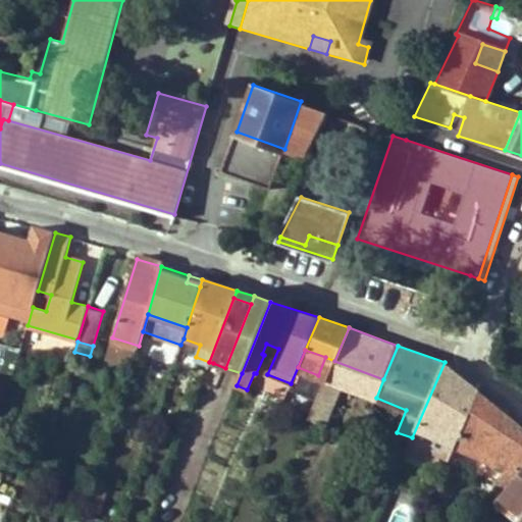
[(334,361),(327,377),(343,383),(359,390),(371,396),(376,398),(383,379),(334,361)]
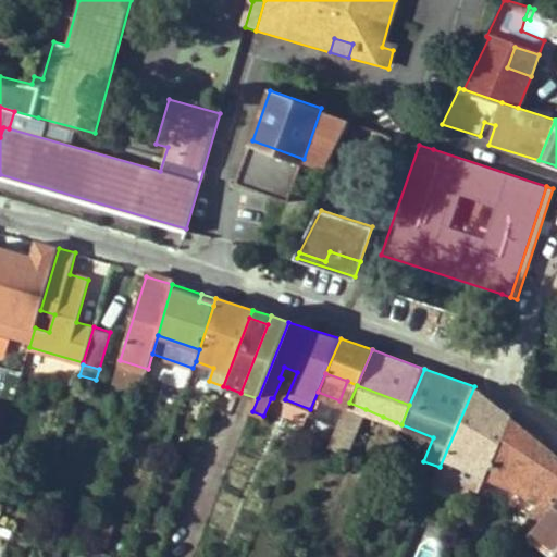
[(481,487),(486,475),(511,418),(474,386),(440,467),(438,469),(481,487)]
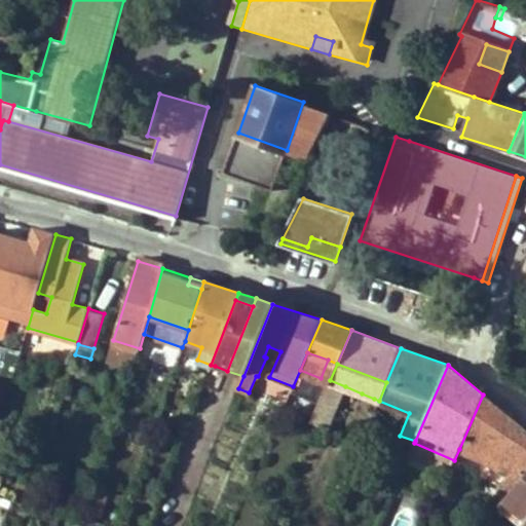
[(330,380),(321,402),(335,408),(345,386),(330,380)]
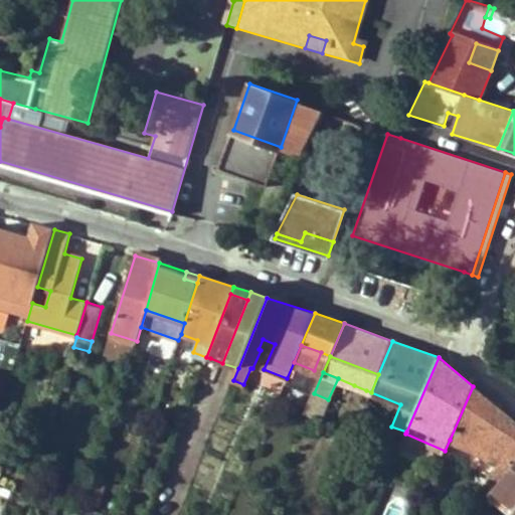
[(351,391),(363,396),(366,390),(354,385),(351,391)]
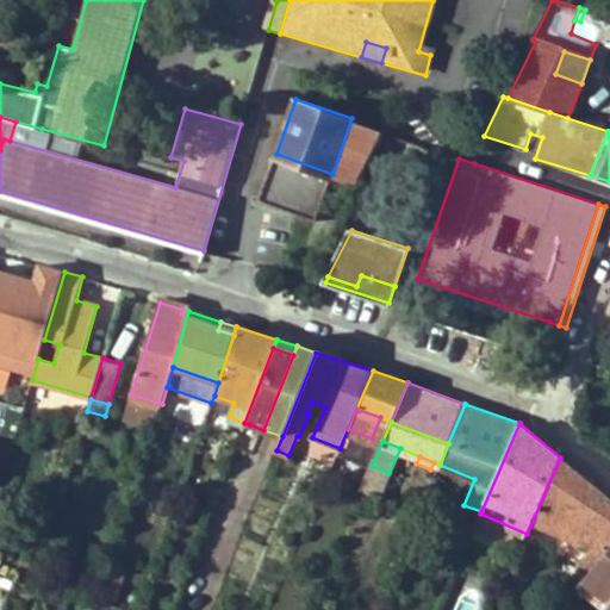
[(609,499),(597,489),(560,458),(533,521),(571,537),(590,551),(580,561),(591,570),(609,547),(609,499)]
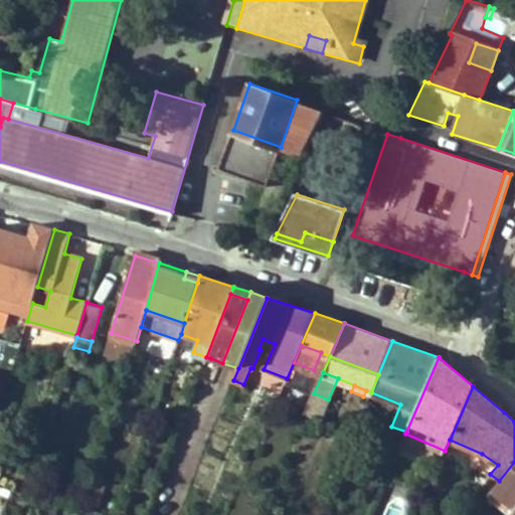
[(321,416),(328,399),(314,393),(307,410),(321,416)]
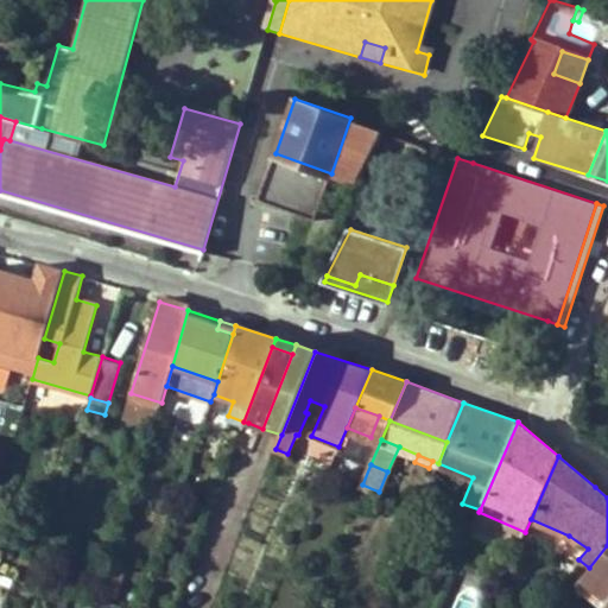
[(479,512),(474,525),(499,536),(520,544),(525,532),(479,512)]
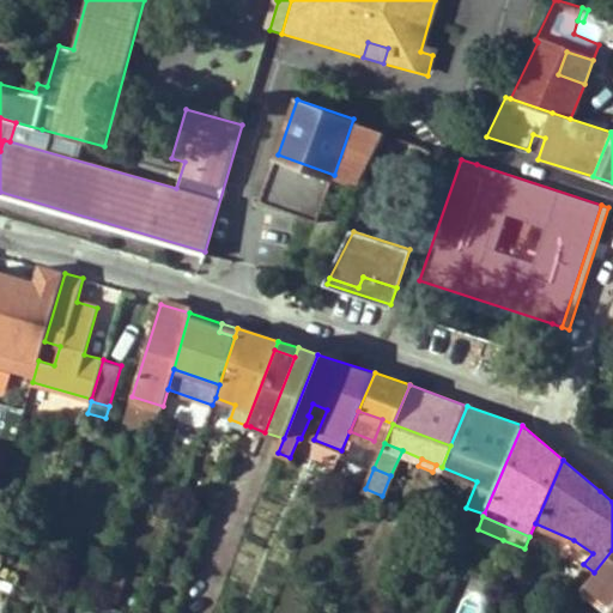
[(525,548),(513,576),(525,580),(541,542),(529,536),(525,548)]
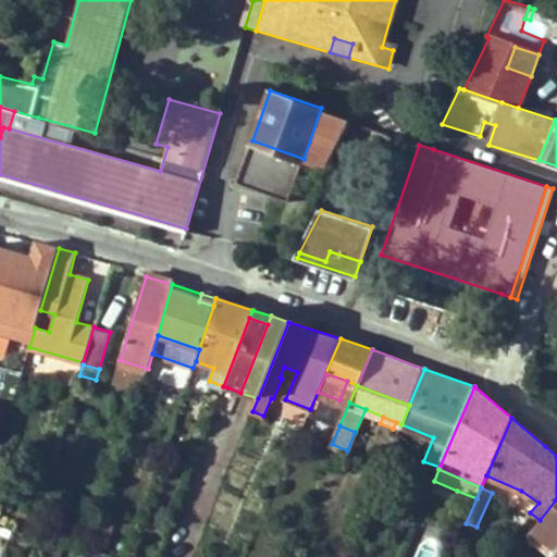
[(556,556),(556,499),(540,520),(531,530),(555,549),(551,555),(552,556),(556,556)]
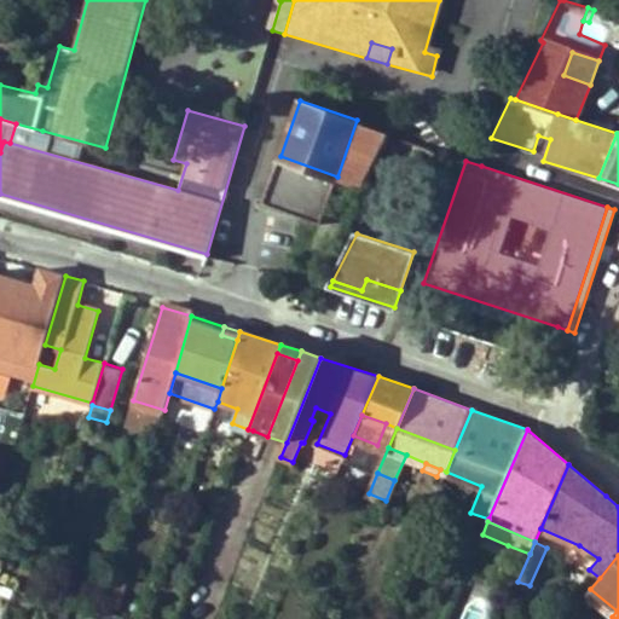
[(114,583),(105,613),(116,615),(127,586),(114,583)]
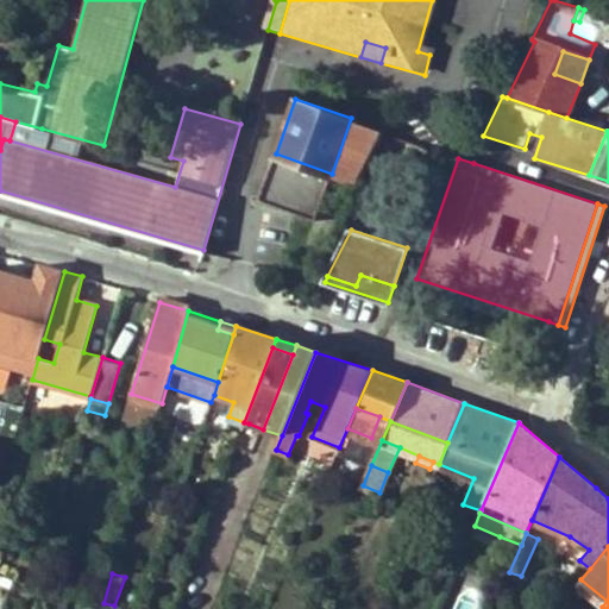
[(577,585),(602,607),(607,601),(581,579),(577,585)]
